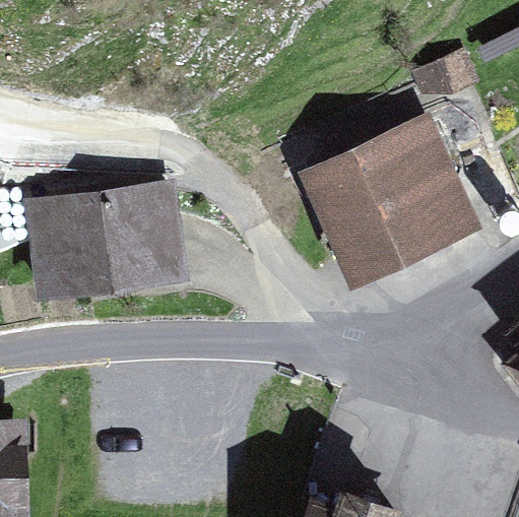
[(430,113),(298,172),(349,292),(483,229),(430,113)]
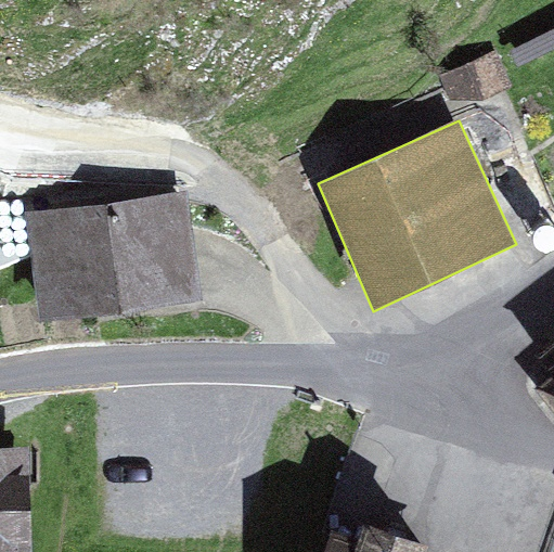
[(183,191),(27,213),(41,325),(201,302),(183,191)]
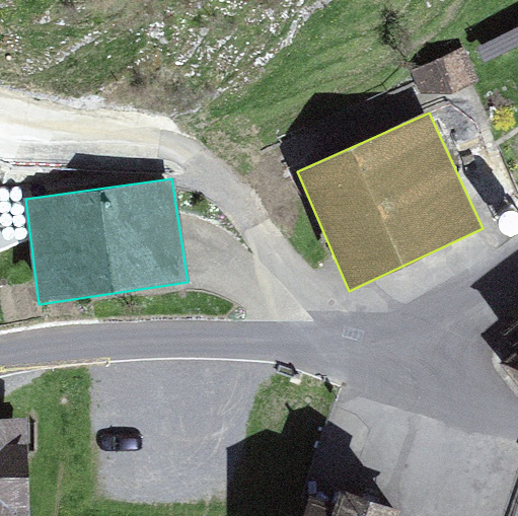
[(517,316),(498,334),(517,357),(517,316)]
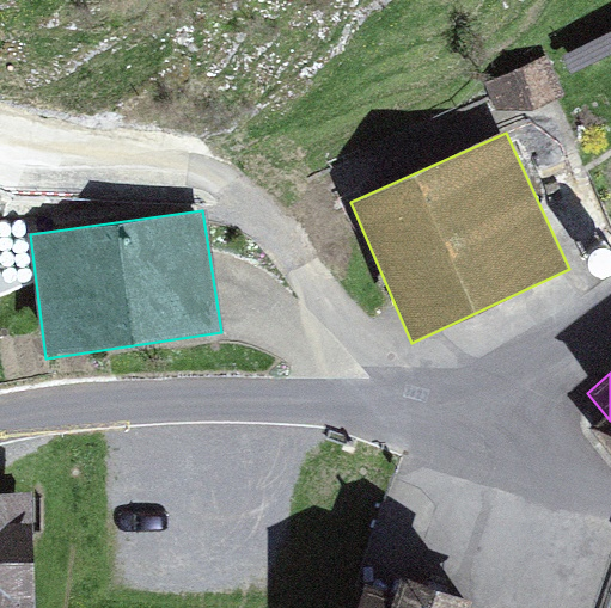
[(34,607),(32,493),(0,493),(0,607),(34,607)]
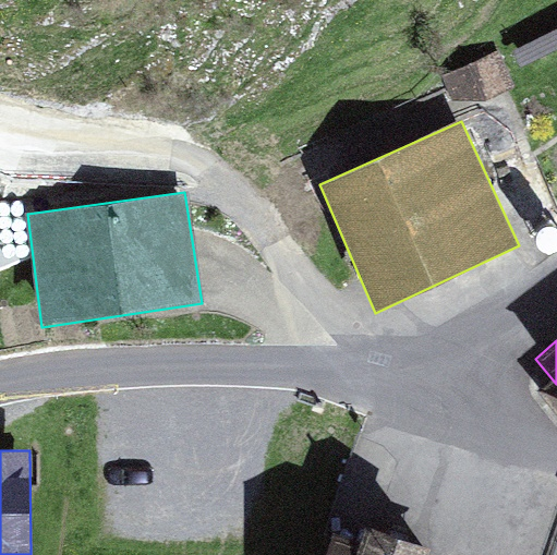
[(361,545),(334,537),(326,554),(428,554),(431,551),(366,528),(361,545)]
